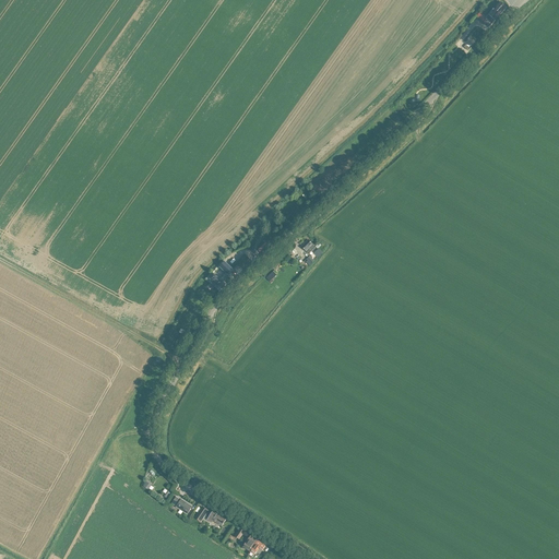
[(494,21),(506,8),(499,3),(496,7),(497,8),(495,11),(492,9),(487,15),(494,21)]
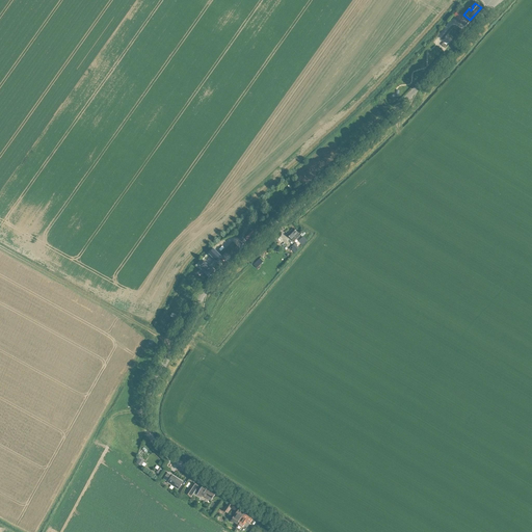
[(294,241),(300,236),(294,229),(287,235),(293,241),(294,240),(294,241)]
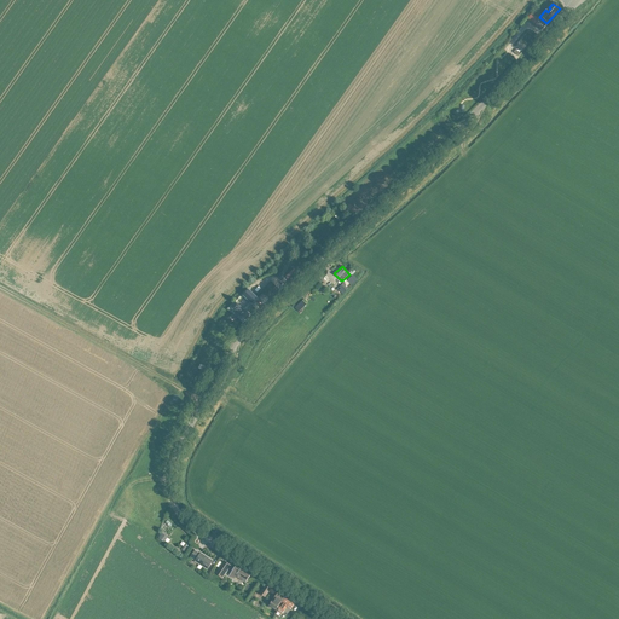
[(352,285),(357,279),(353,276),(347,282),(352,285)]
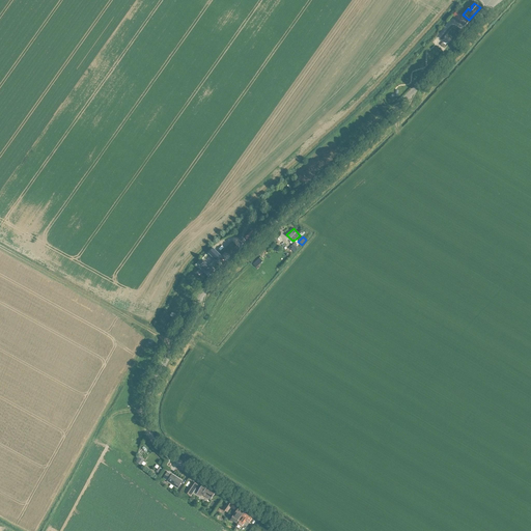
[(216,261),(221,256),(214,249),(208,254),(216,261)]
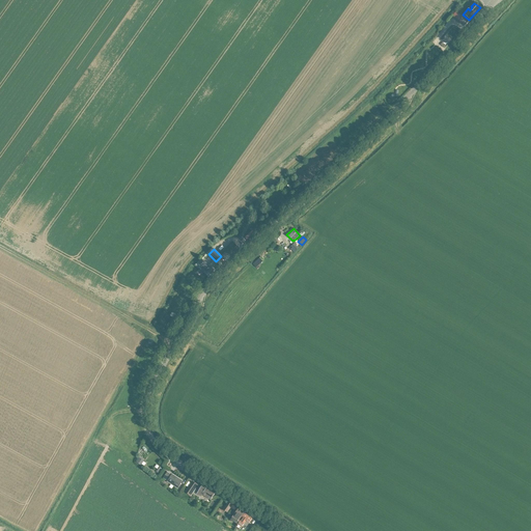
[(257,259),(260,262),(267,255),(262,252),(257,259)]
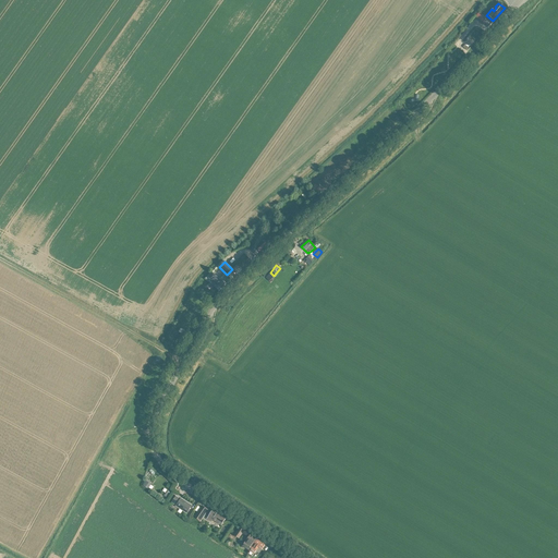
[(220,280),(214,275),(209,279),(216,286),(215,287),(219,291),(225,284),(221,280),(220,280)]
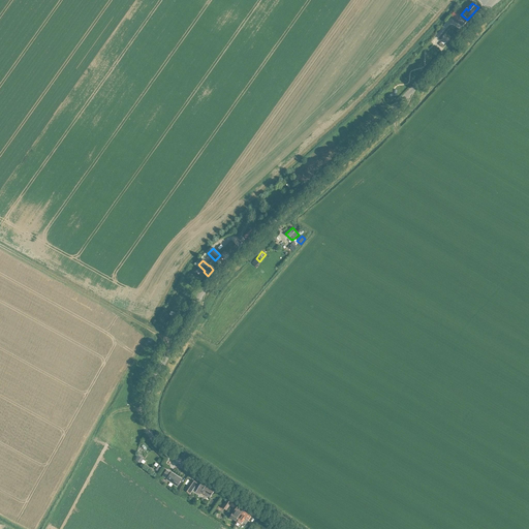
[(172,473),(166,470),(164,474),(163,476),(167,478),(166,479),(177,487),(179,484),(182,479),(172,472),(172,473)]
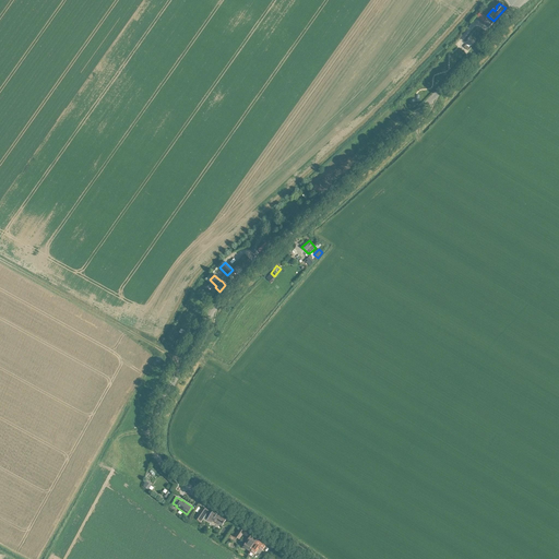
[(201,522),(205,515),(209,511),(202,507),(194,518),(201,522)]
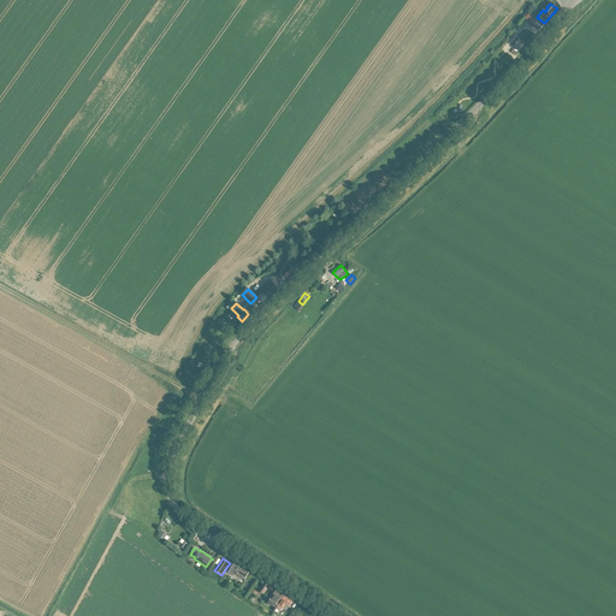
[(240,566),(235,563),(227,573),(231,575),(234,573),(244,580),(250,573),(240,566)]
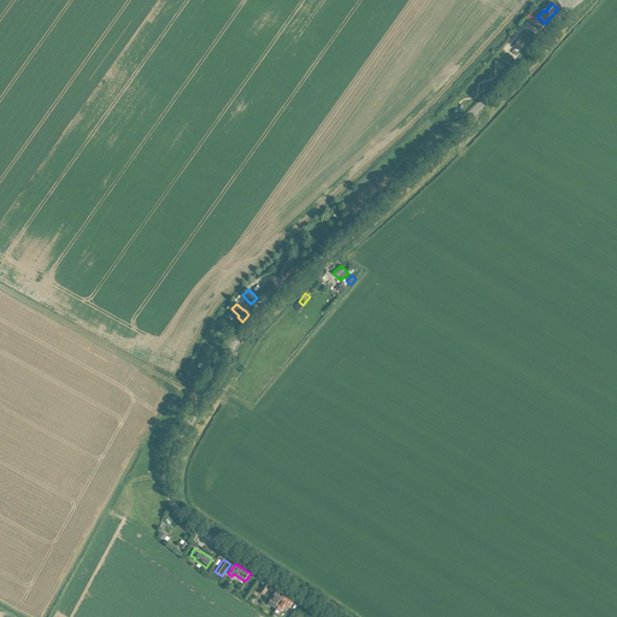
[(264,595),(270,587),(265,585),(259,593),(264,595)]
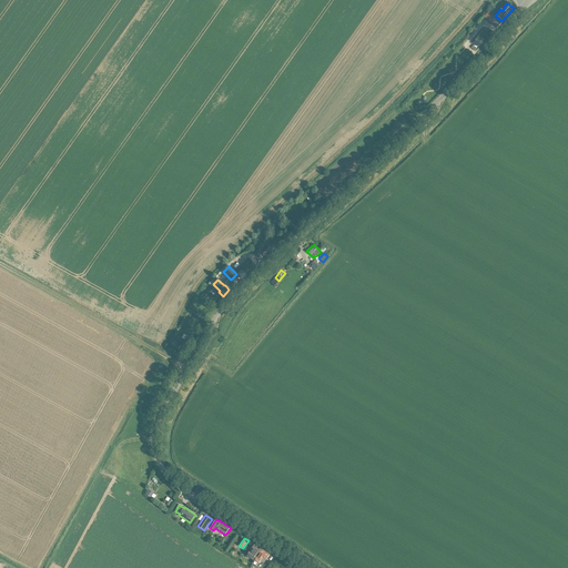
[(262,550),(255,545),(252,549),(246,557),(255,563),(263,550),(262,550)]
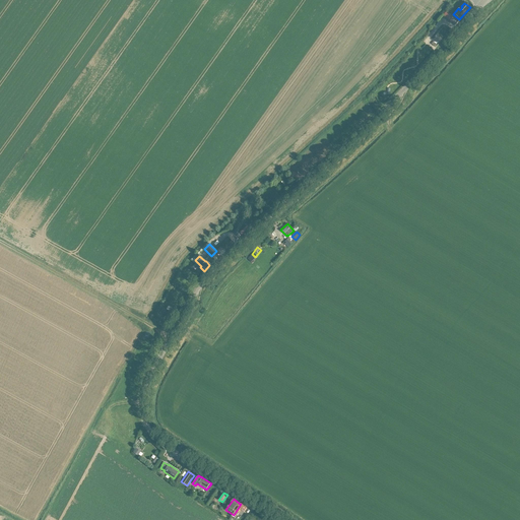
[(242,516),(244,512),(247,508),(241,504),(234,515),(237,517),(238,514),(242,516)]
